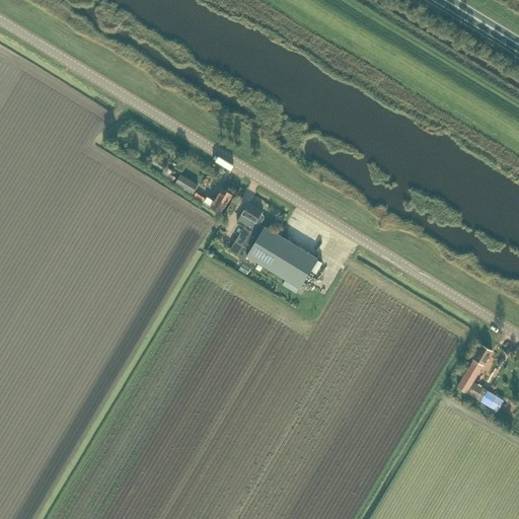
[(167,169),(163,175),(167,178),(170,174),(172,171),(167,169)]
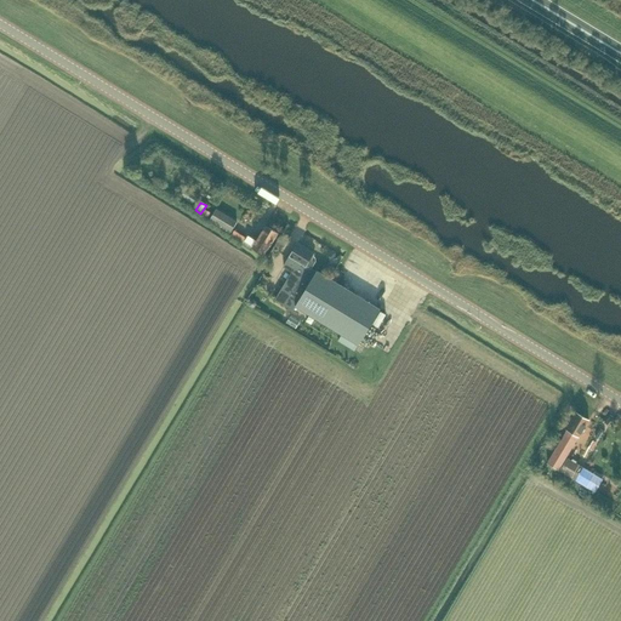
[(239,223),(217,211),(211,222),(232,234),(239,223)]
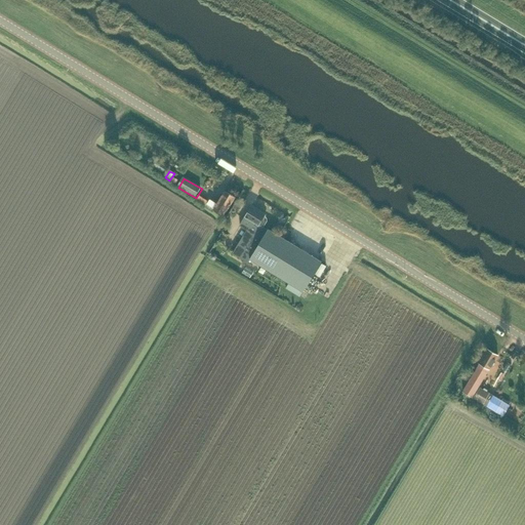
[(225,215),(231,206),(236,197),(226,190),(214,209),(225,215)]
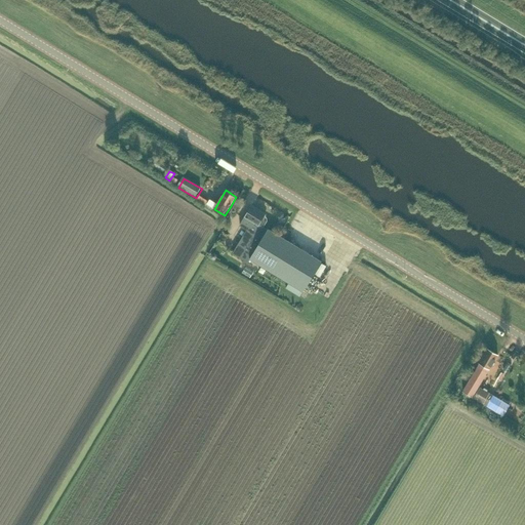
[(198,195),(196,200),(205,205),(207,201),(198,195)]
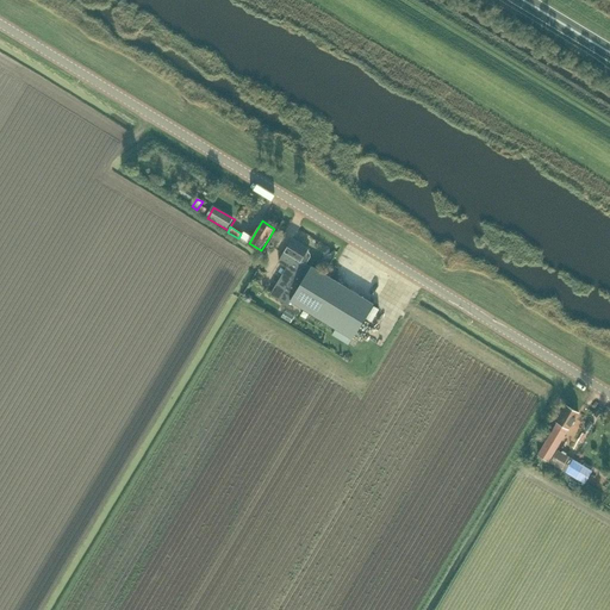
[(353,340),(374,304),(302,260),(307,250),(292,240),(279,262),(287,268),(271,294),(288,305),(291,302),(336,329),(332,334),(349,344),(353,340)]
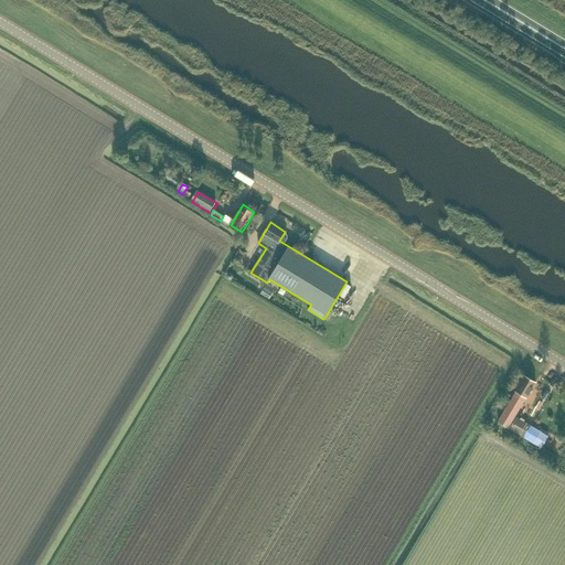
[(536,383),(525,376),(516,391),(498,422),(508,428),(526,397),(528,397),(536,383)]
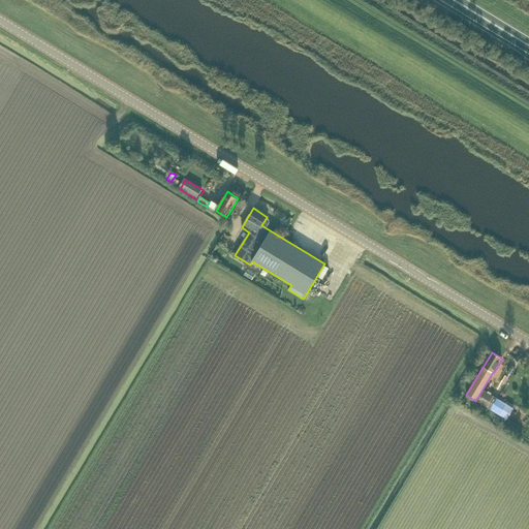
[(484,390),(476,401),(488,407),(495,397),(484,390)]
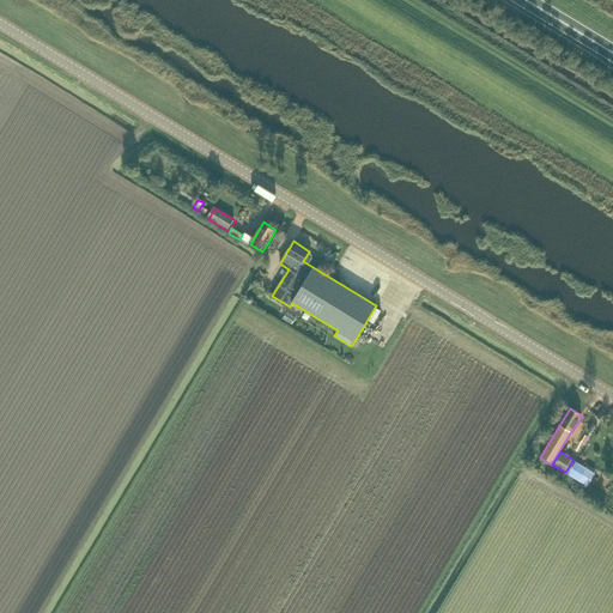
[(578,462),(570,475),(588,486),(595,473),(578,462)]
